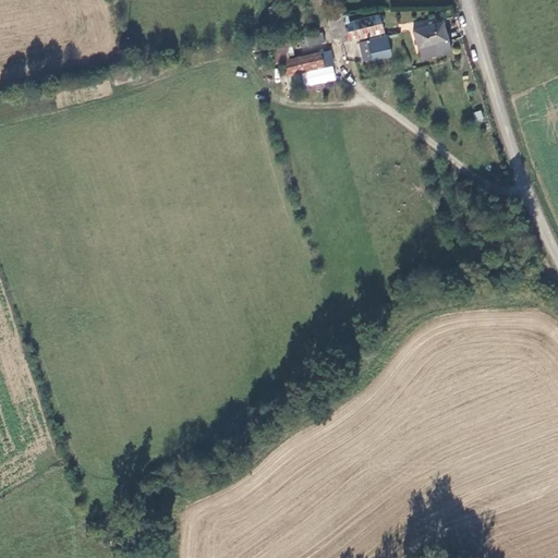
[(400,12),(400,22),(411,22),(411,12),(400,12)]
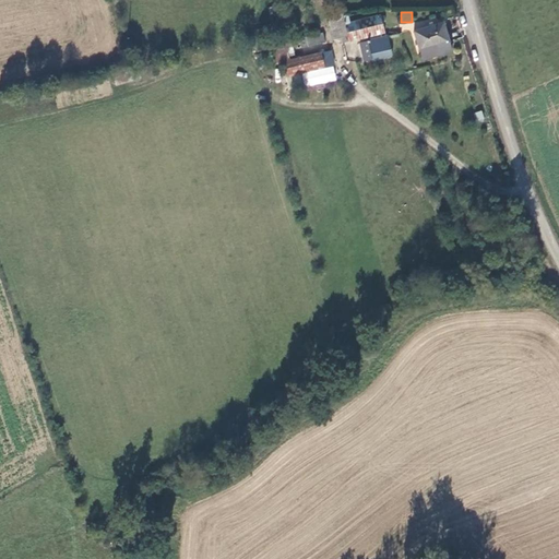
[(341,15),(329,19),(333,39),(341,38),(346,36),(343,24),(341,15)]
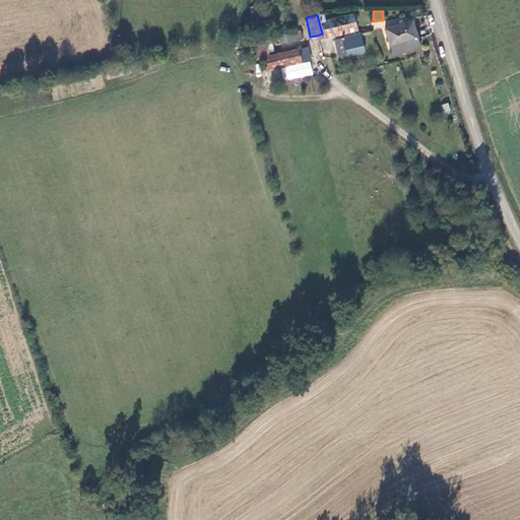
[(352,14),(319,22),(322,34),(317,36),(318,41),(356,30),(352,14)]
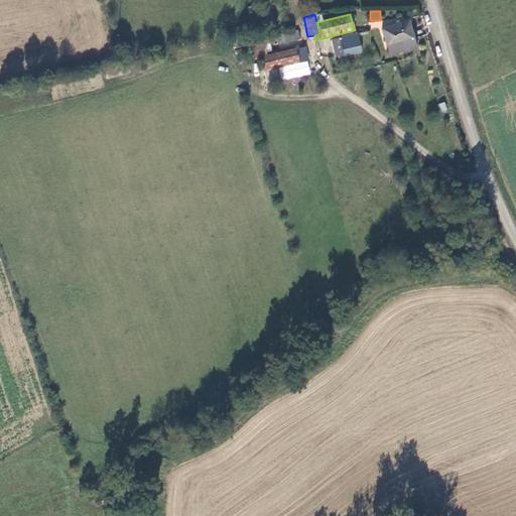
[(407,22),(382,29),(389,55),(414,48),(407,22)]
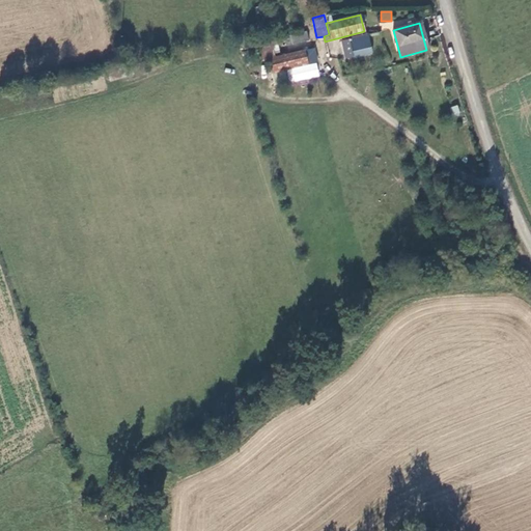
[(306,43),(304,33),(284,37),(286,47),(306,43)]
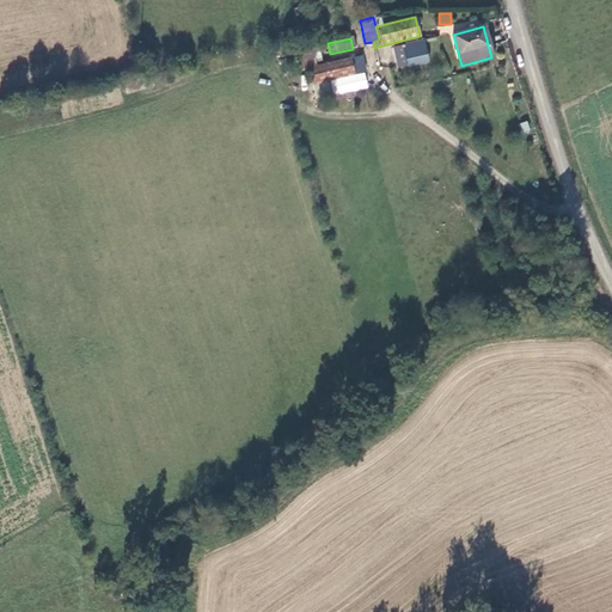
[(423,41),(397,46),(401,66),(427,61),(423,41)]
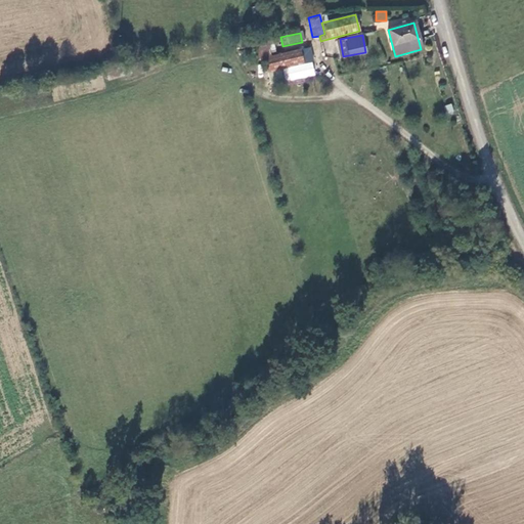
[(275,52),(272,39),(266,40),(269,54),(275,52)]
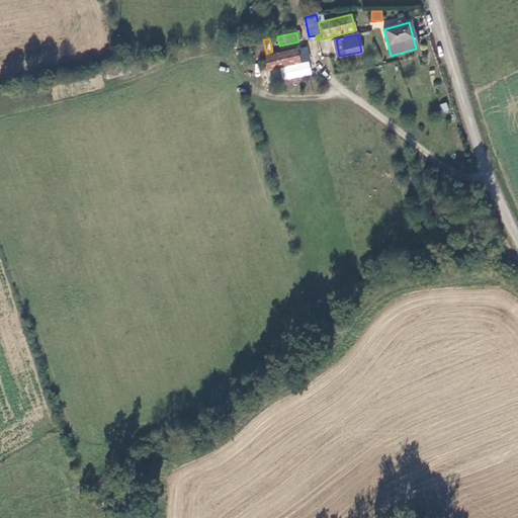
[(295,51),(261,59),(264,71),(298,64),(295,51)]
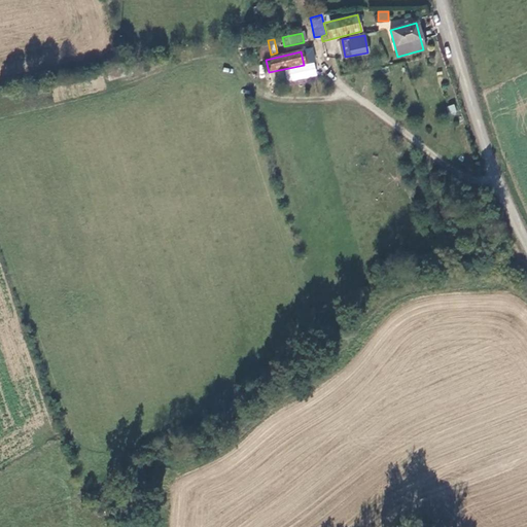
[(123,67),(107,72),(110,80),(126,75),(123,67)]
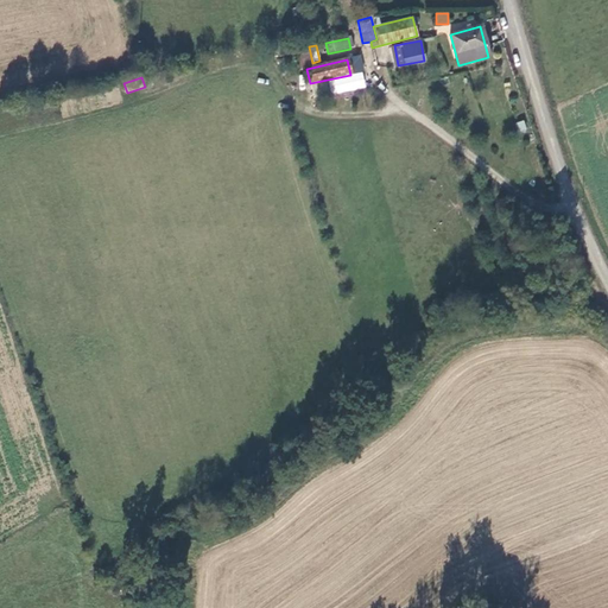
[(529,138),(524,121),(515,124),(520,140),(529,138)]
